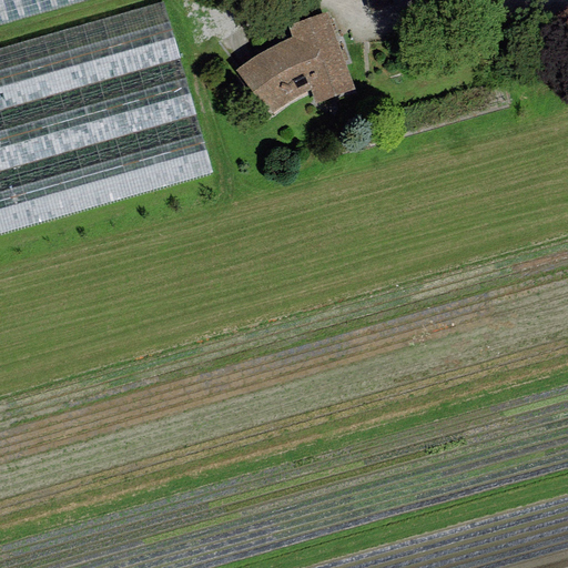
[(0,0),(0,24),(84,0),(0,0)]
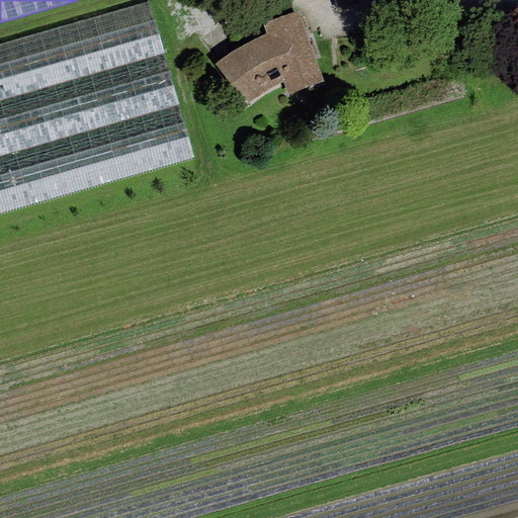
[(333,0),(338,13),(358,6),(356,0),(333,0)]
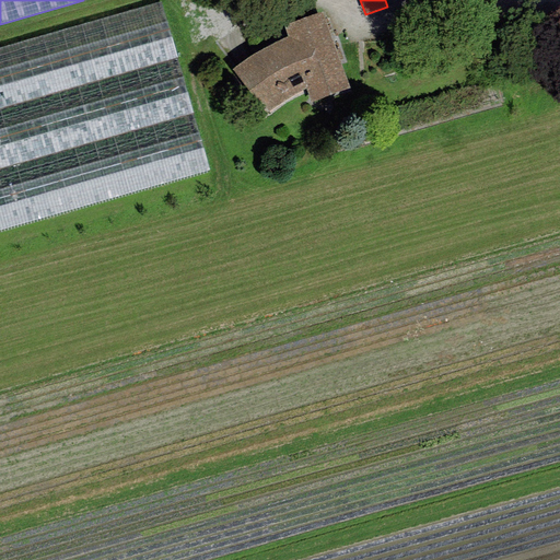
[(385,0),(387,7),(388,10),(413,0),(385,0)]
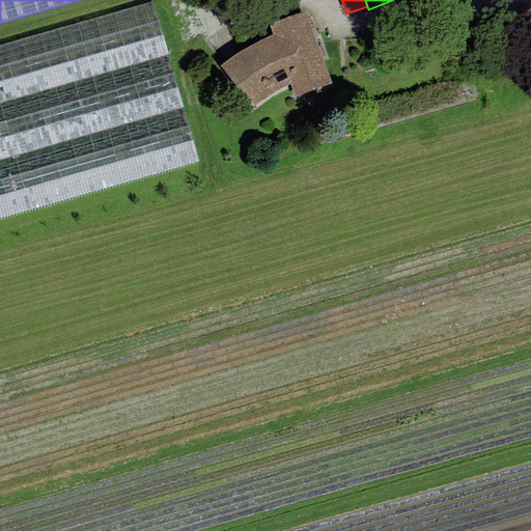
[(151,1),(0,45),(0,219),(198,162),(151,1)]
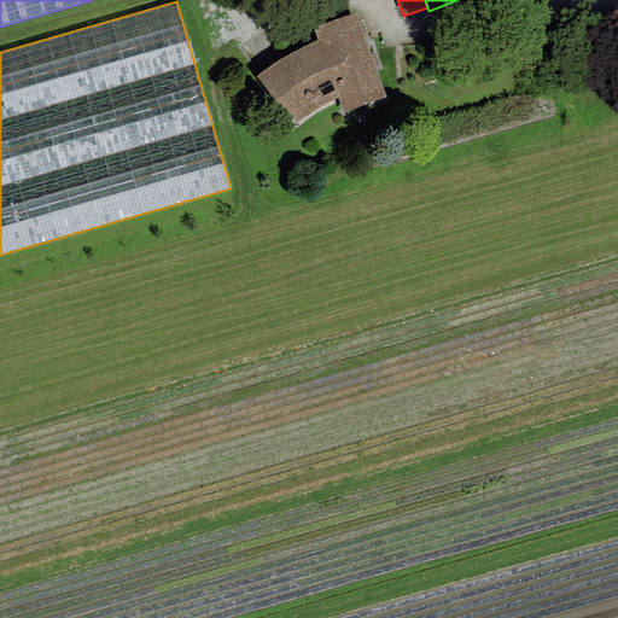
[(338,99),(344,114),(386,99),(375,69),(382,68),(373,45),(367,47),(356,16),(314,30),(319,41),(278,60),(257,79),(297,126),(338,99)]
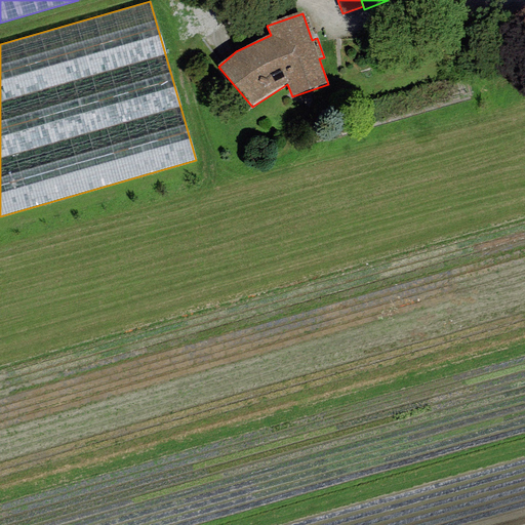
All buildings are outlined.
